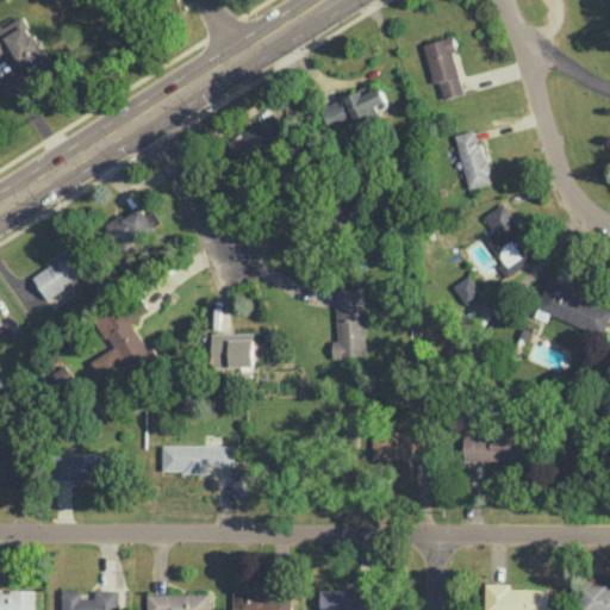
[(0,27),(0,54),(11,48),(29,78),(54,62),(24,13),(0,27)]
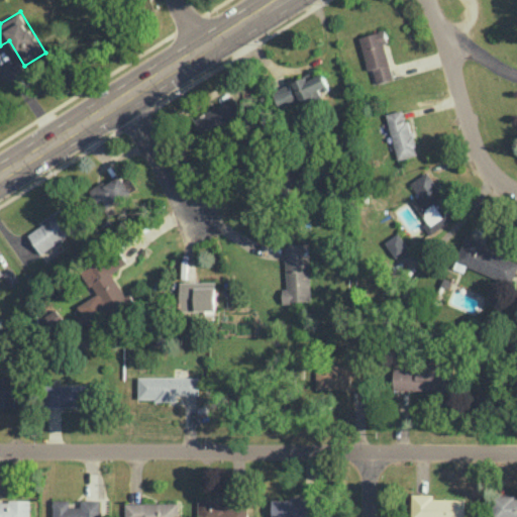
[(359,36),(368,70),(374,69),(377,83),(394,79),(385,42),(388,41),(385,30),(359,36)]
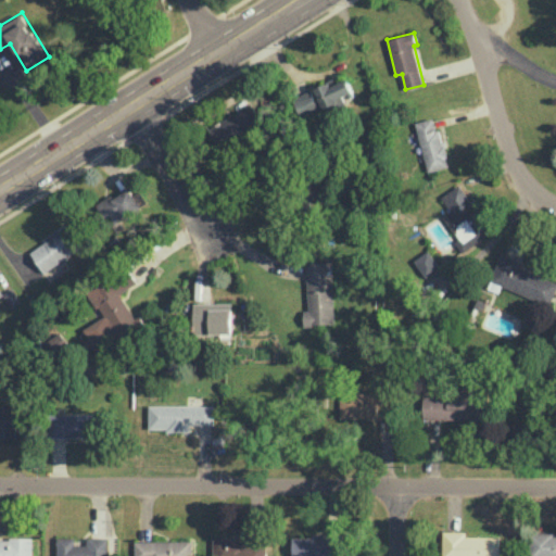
[(294,97),(303,118),(346,101),(344,96),(354,91),(349,78),(338,83),(336,79),(294,97)]
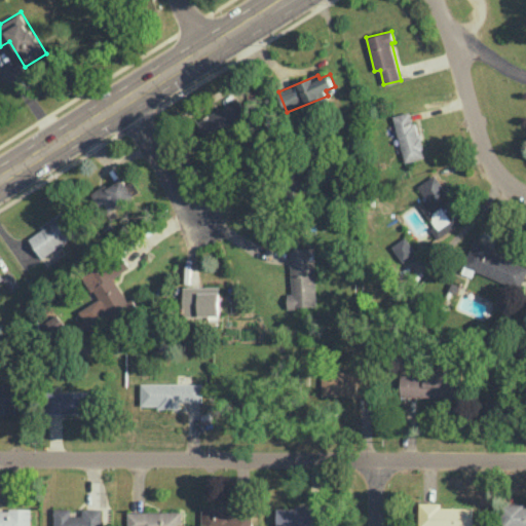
[(198,119),(209,139),(249,118),(239,99),(198,119)]
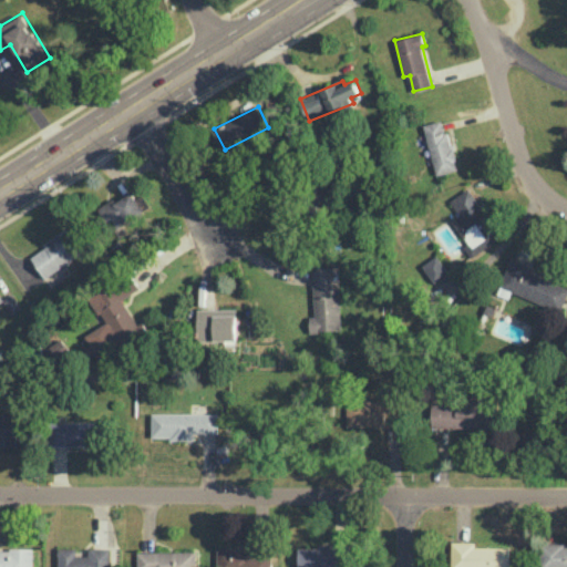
[(426,123),(435,174),(456,171),(447,120),(426,123)]
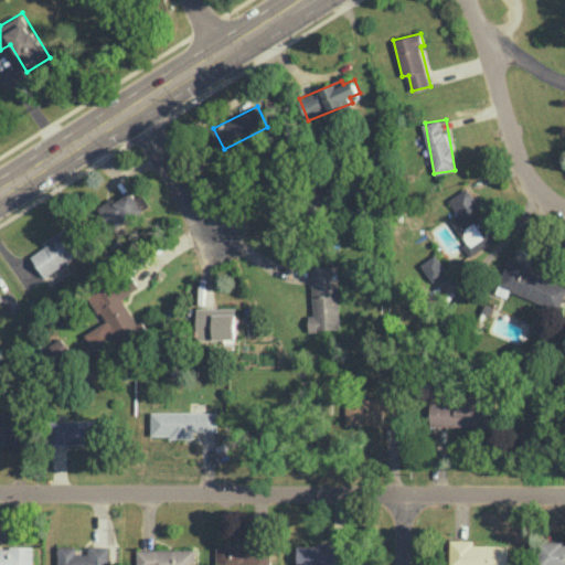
[(449,199),(459,214),(451,220),(467,243),(464,245),(470,256),(500,236),(467,187),(449,199)]
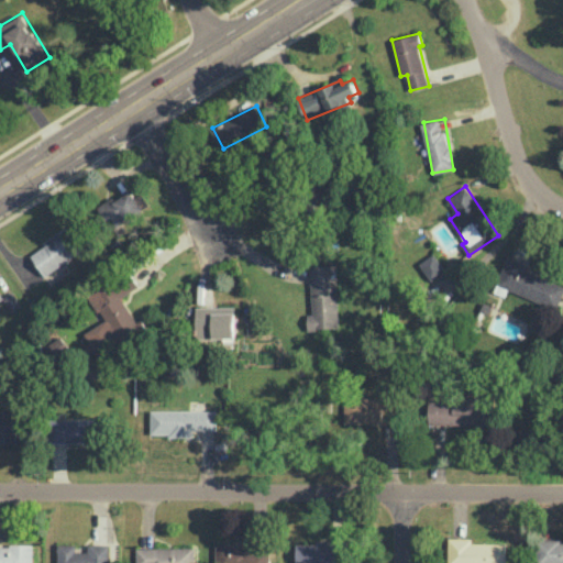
[(99,205),(111,228),(151,208),(143,192),(135,197),(133,191),(117,199),(116,197),(99,205)]
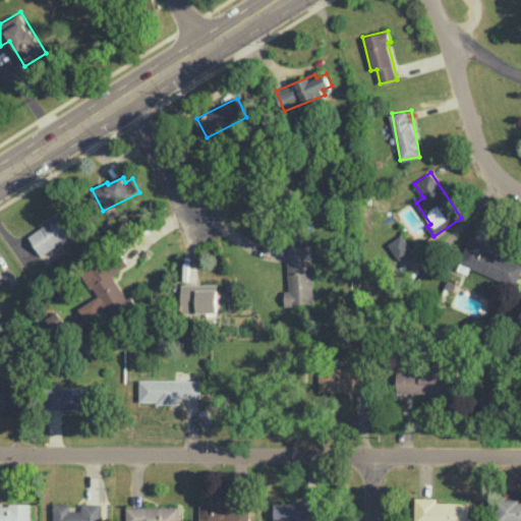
[(29,234),(43,254),(80,229),(66,209),(29,234)]
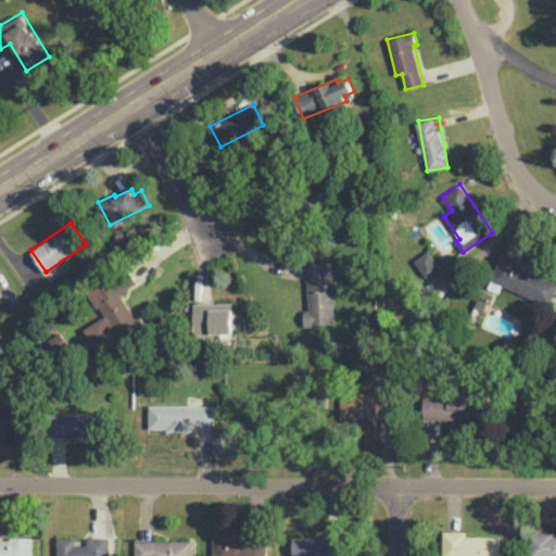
[(415,258),(425,276),(440,268),(431,250),(415,258)]
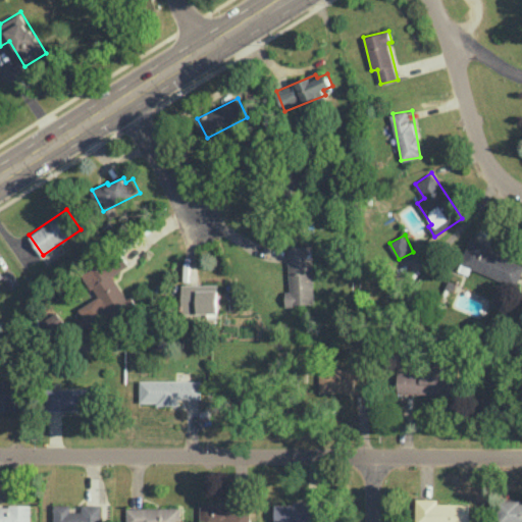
[(521,273),(521,260),(470,240),(461,263),(517,285),(521,273)]
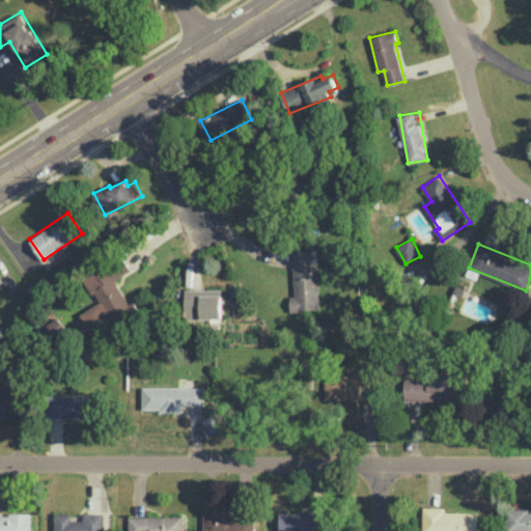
[(295,296),(290,296),(290,310),(319,309),(318,269),(313,270),(312,249),(294,249),(295,296)]
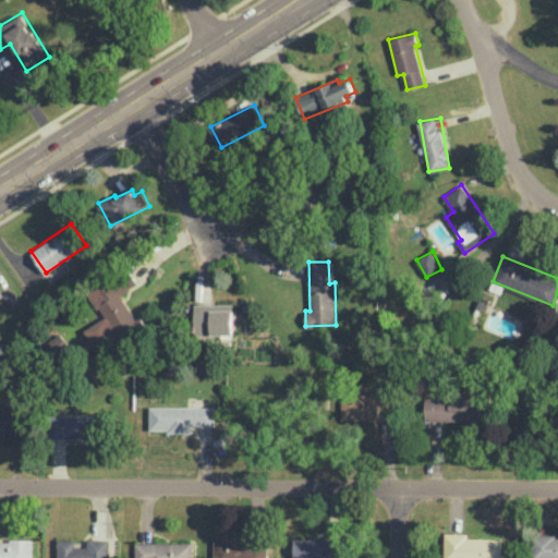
[(91,292),(104,319),(84,329),(97,355),(149,329),(142,316),(135,319),(122,293),(136,287),(129,273),(91,292)]
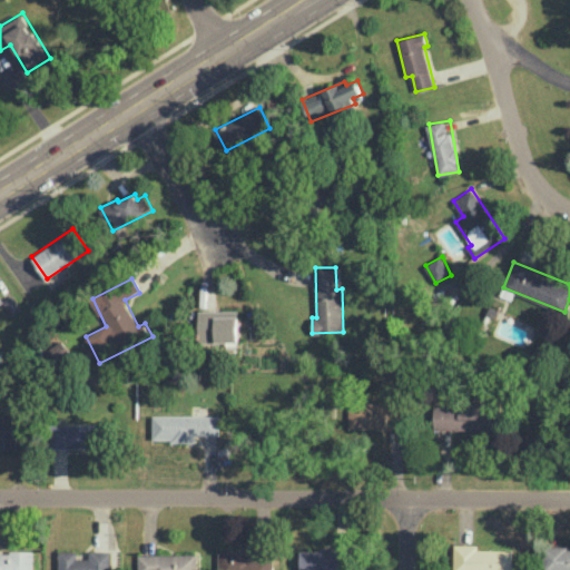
[(199,341),(238,342),(239,311),(200,310),(199,341)]
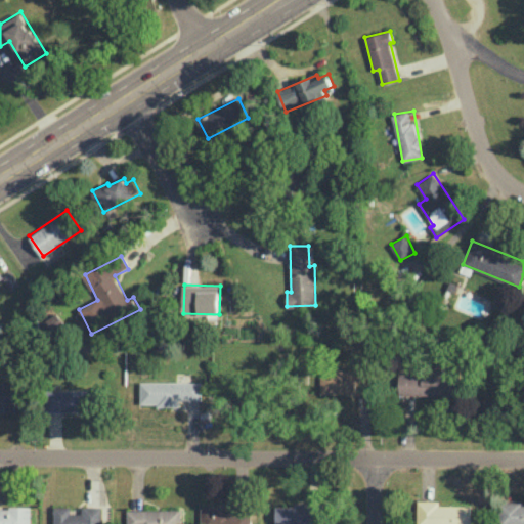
[(62,325),(58,314),(44,319),(48,331),(62,325)]
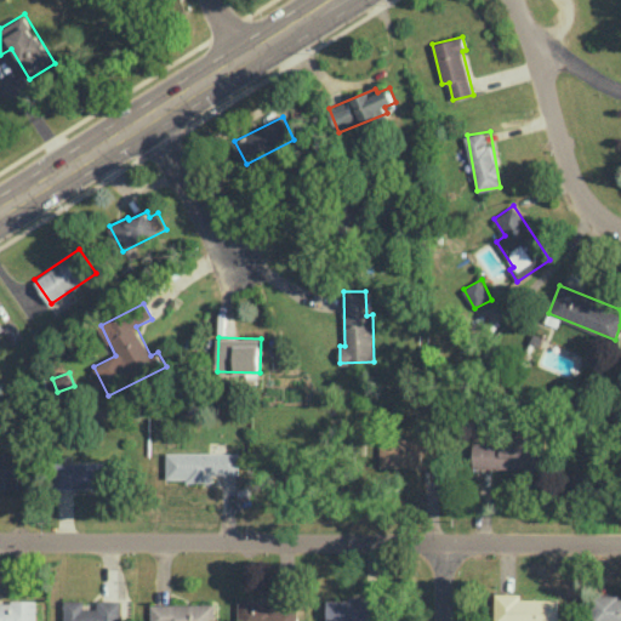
[(474,469),(541,469),(541,438),(474,438),(474,469)]
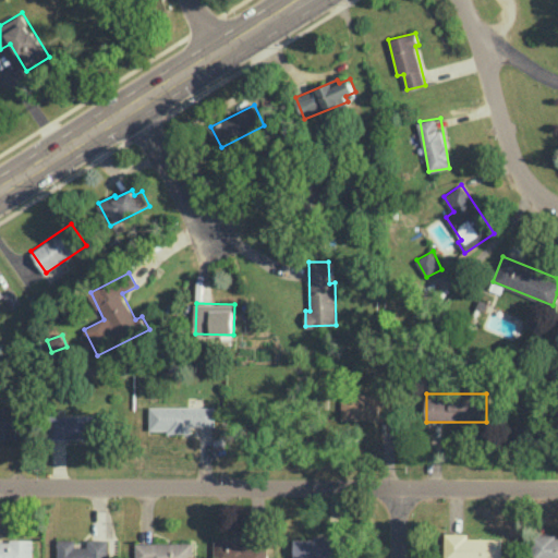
[(192,432),(192,425),(216,425),(216,407),(150,405),(150,432),(192,432)]
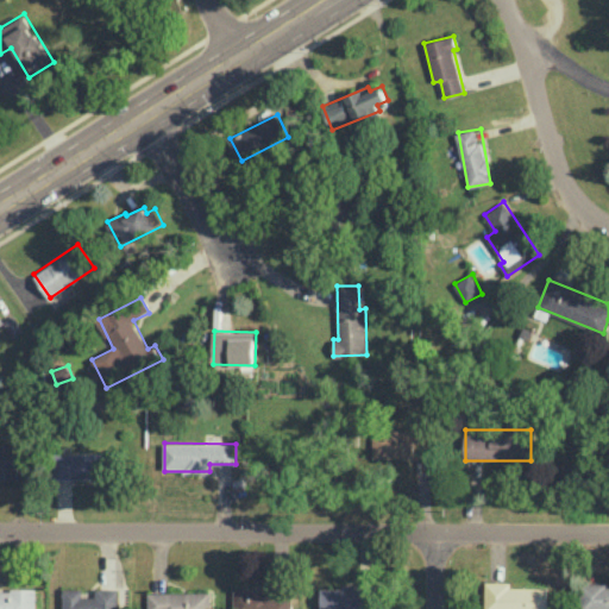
[(0,479),(20,481),(20,445),(0,445),(0,479)]
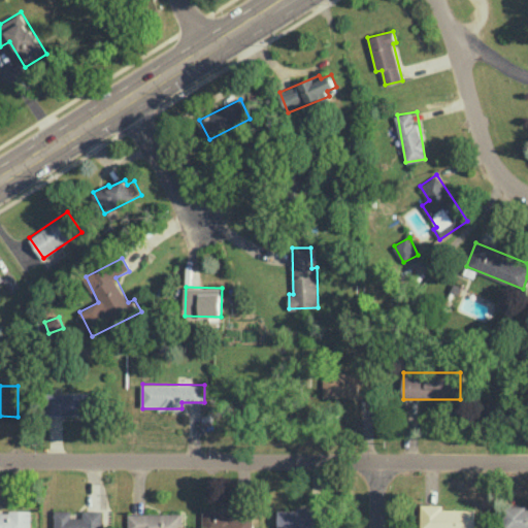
[(46,416),(97,414),(96,391),(45,393),(46,416)]
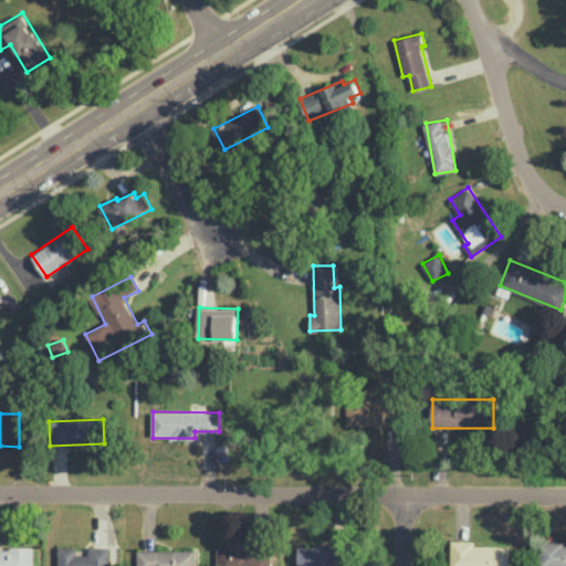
[(451,565),(510,565),(511,546),(475,545),(475,541),(452,541),(451,565)]
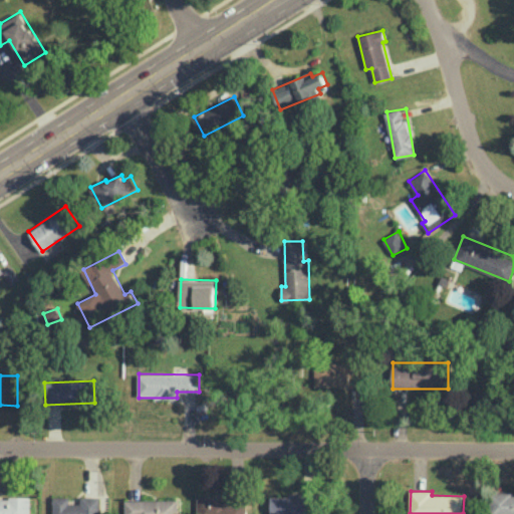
[(513,513),(513,492),(492,493),(492,513),(513,513)]
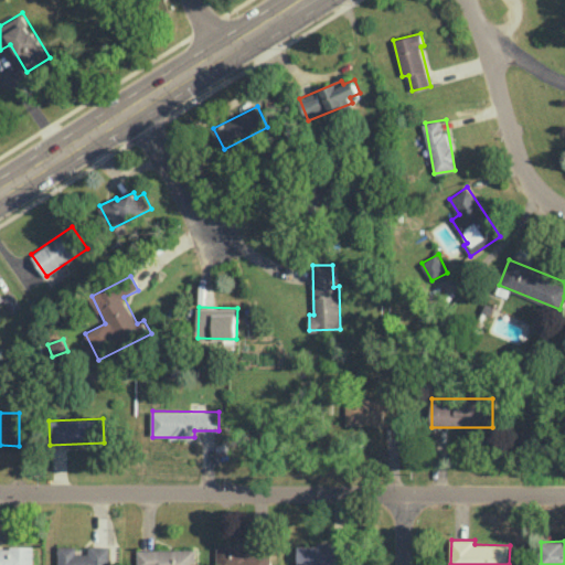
[(298,564),(343,564),(343,542),(298,543),(298,564)]
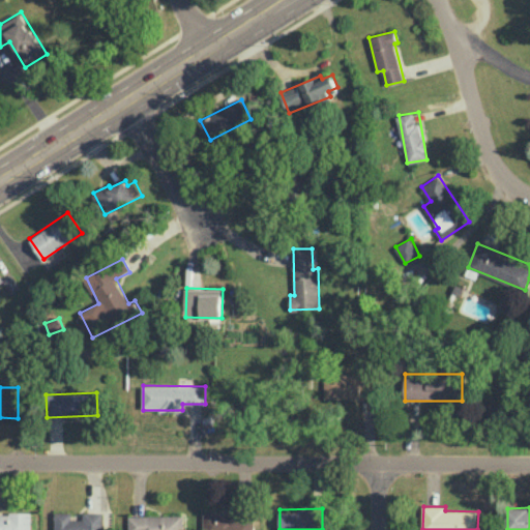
[(54,529),(102,529),(104,511),(84,511),(83,520),(71,520),(72,511),(55,511),(54,529)]
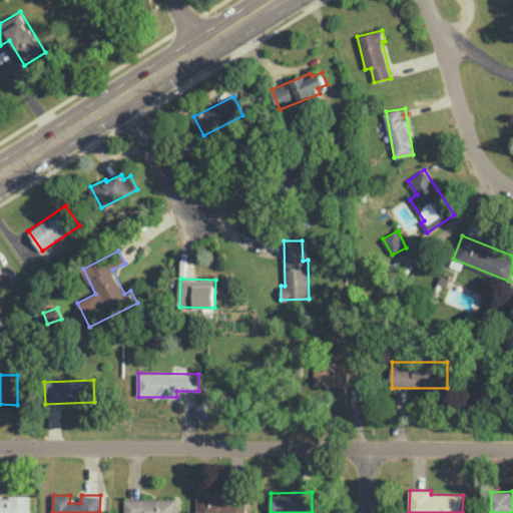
[(245,512),(245,501),(229,502),(229,495),(198,496),(198,512),(245,512)]
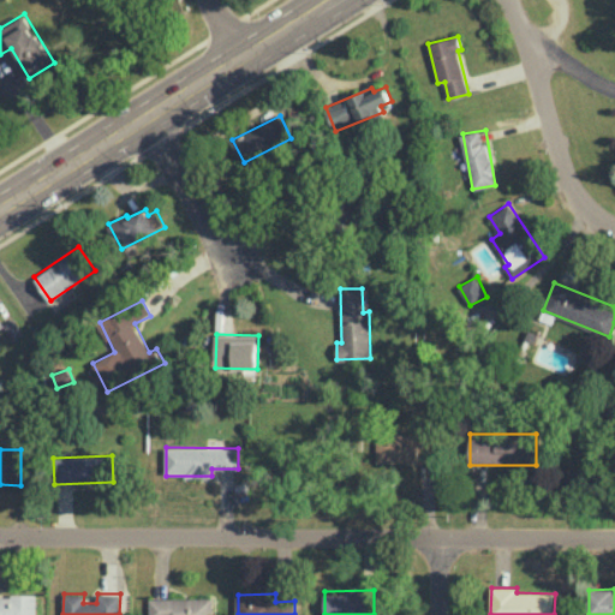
[(0,614),(36,614),(36,597),(0,596),(0,614)]
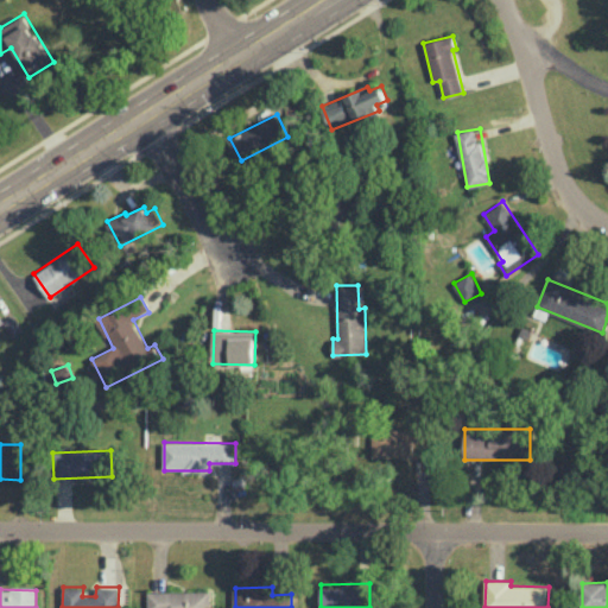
[(149,591),(149,607),(210,607),(210,590),(149,591)]
